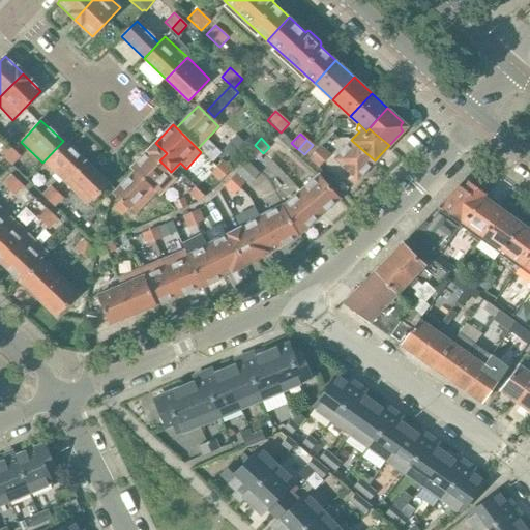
[(375,160),(351,140),(334,158),(352,175),(349,178),(354,183),(375,160)]
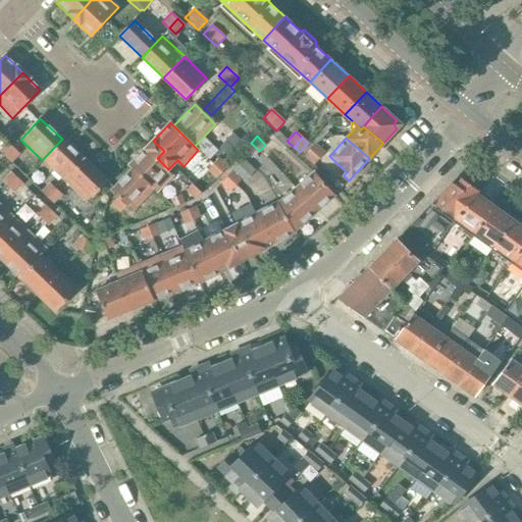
[(84,160),(62,139),(42,160),(64,180),(84,160)]
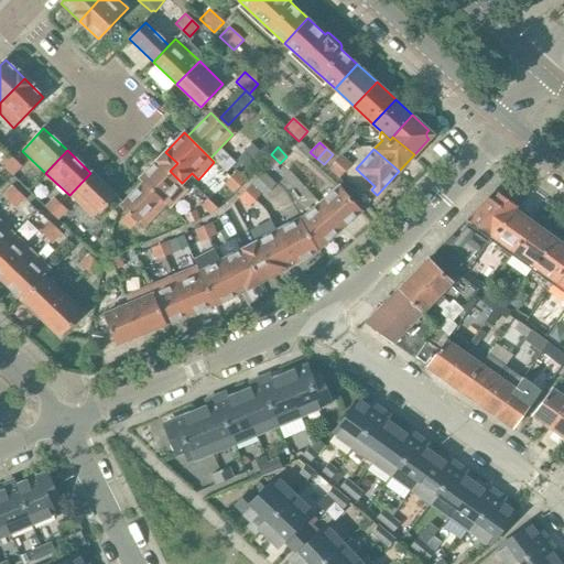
[(143,182),(165,204),(169,207),(185,191),(180,185),(182,183),(170,171),(177,163),(165,152),(139,179),(143,182)]
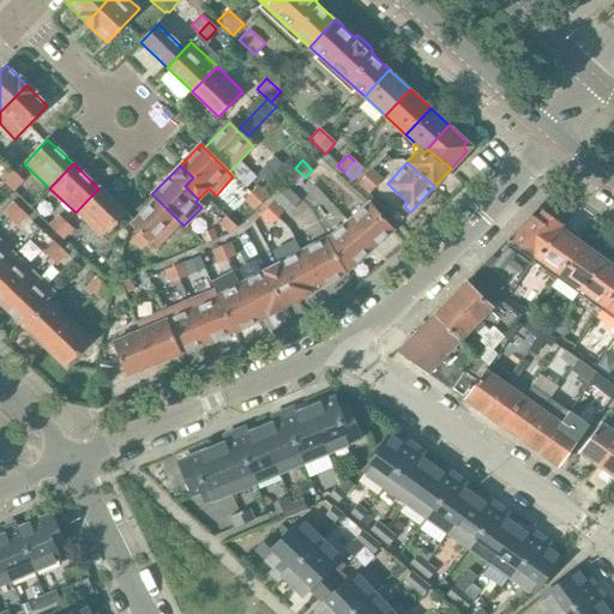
[(8,167),(0,175),(0,179),(5,185),(16,174),(8,167)]
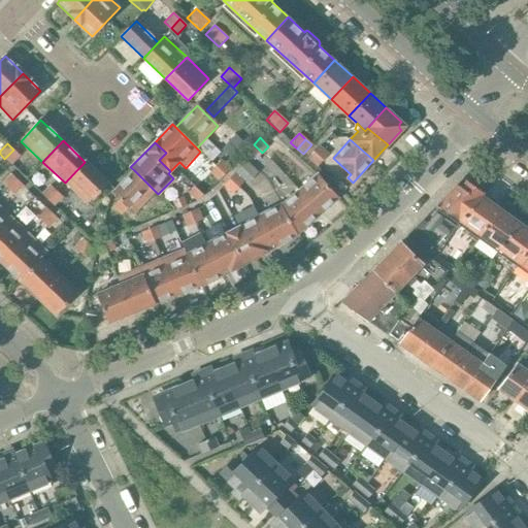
[(246,151),(256,159),(262,153),(254,144),(246,151)]
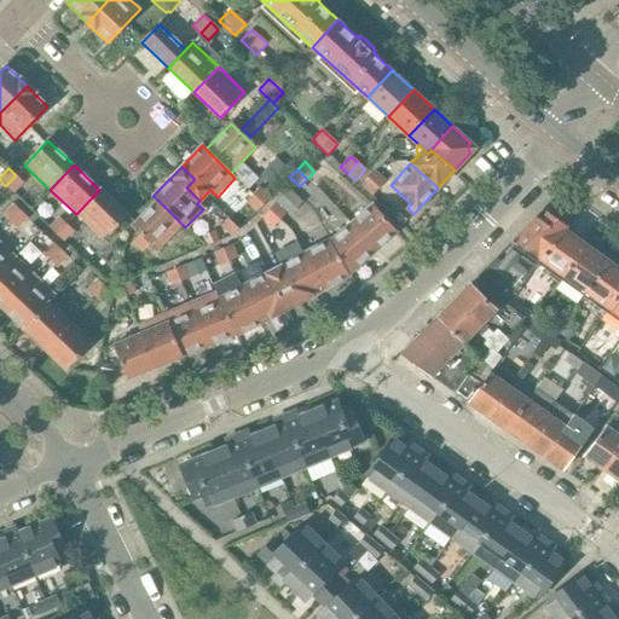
[(386,180),(375,171),(368,178),(379,187),(386,180)]
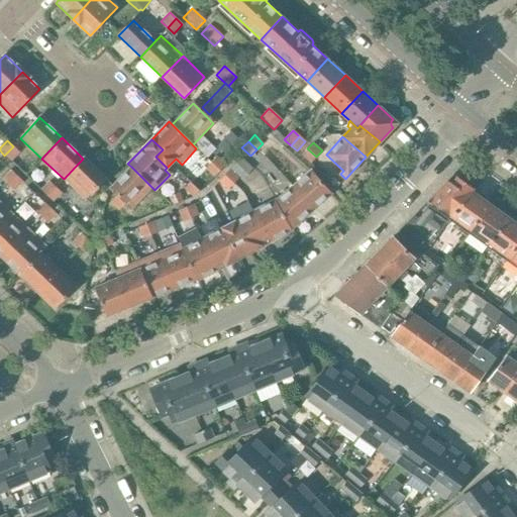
[(11,162),(19,152),(13,146),(4,156),(11,162)]
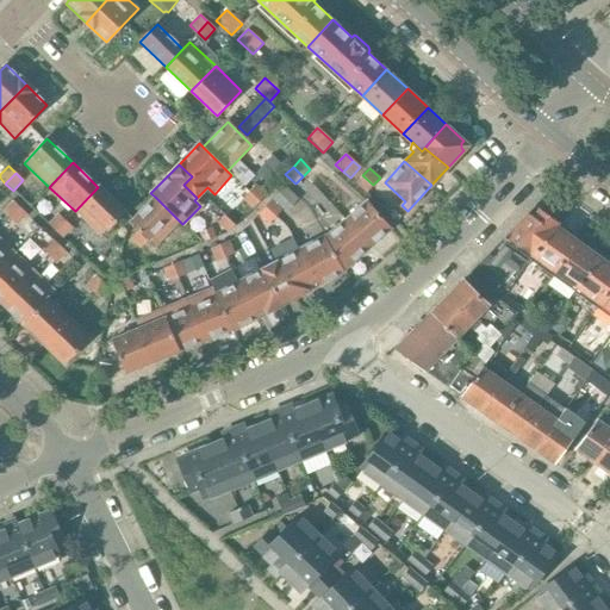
[(355,184),(366,193),(373,185),(362,175),(355,184)]
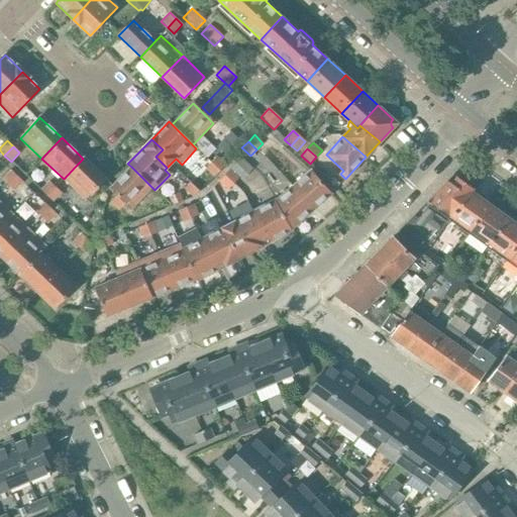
[(226,165),(217,157),(211,163),(220,171),(226,165)]
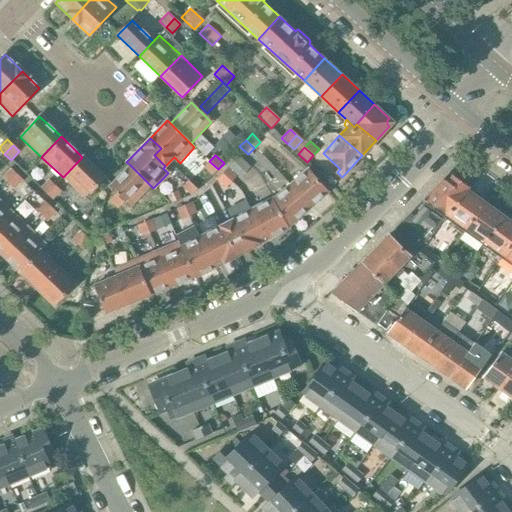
[(82,157),(63,177),(85,198),(90,193),(104,177),(82,157)]
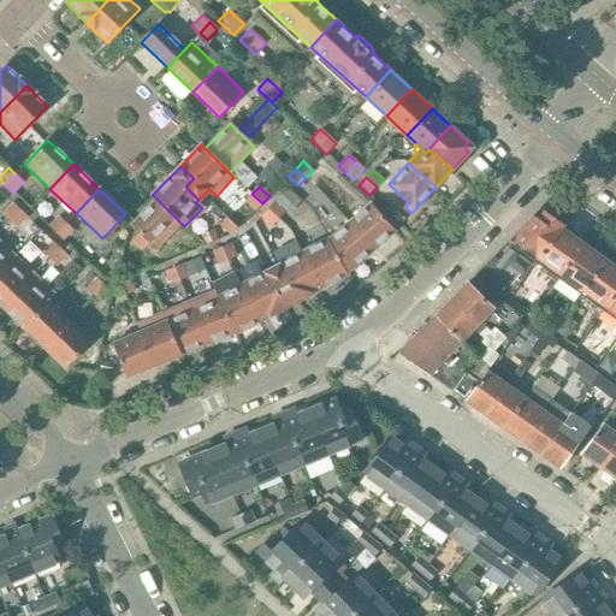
[(244,201),(255,212),(262,203),(252,194),(244,201)]
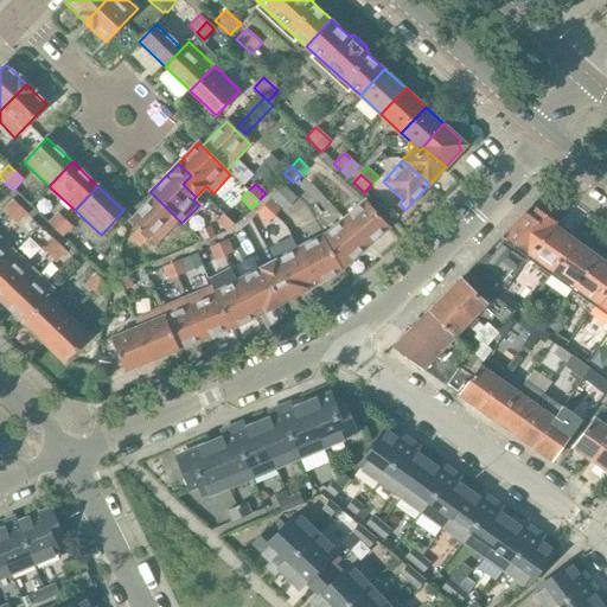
[(178,219),(154,196),(129,221),(138,229),(128,238),(139,248),(148,238),(154,244),(178,219)]
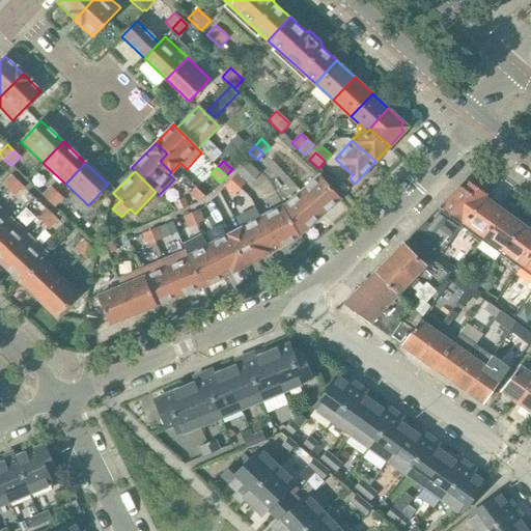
[(246,182),(238,173),(230,180),(240,189),(246,182)]
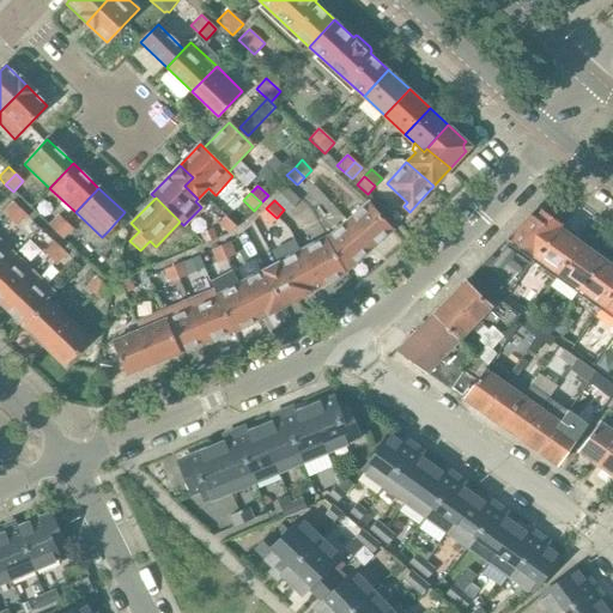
[(12,201),(1,211),(10,219),(20,208),(12,201)]
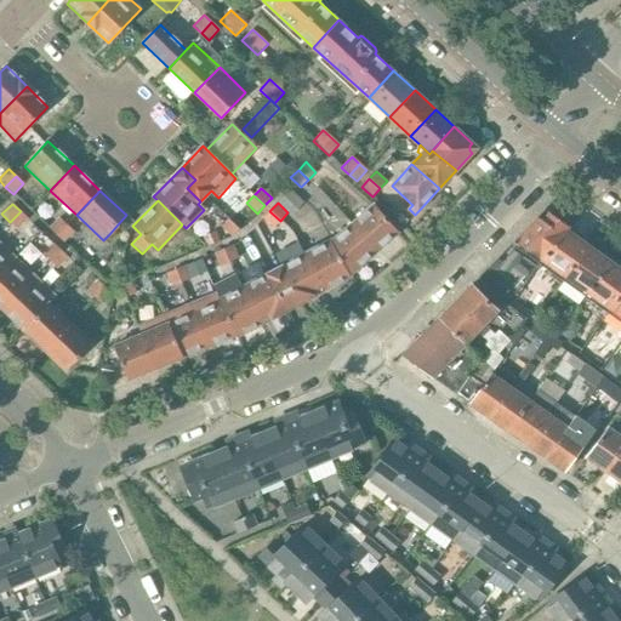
[(351,224),(375,252),(397,233),(372,205),(351,224)]
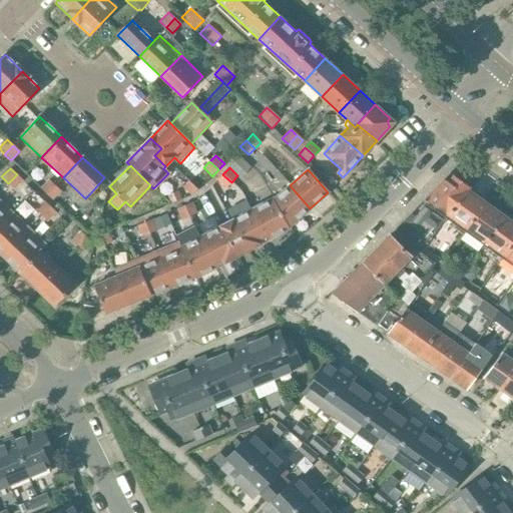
[(469,186),(450,173),(423,200),(446,217),(469,186)]
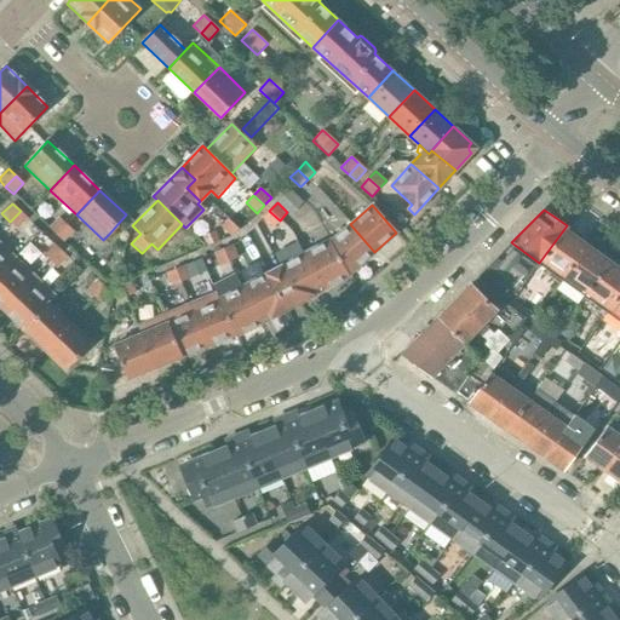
[(17,229),(28,218),(21,211),(10,222),(17,229)]
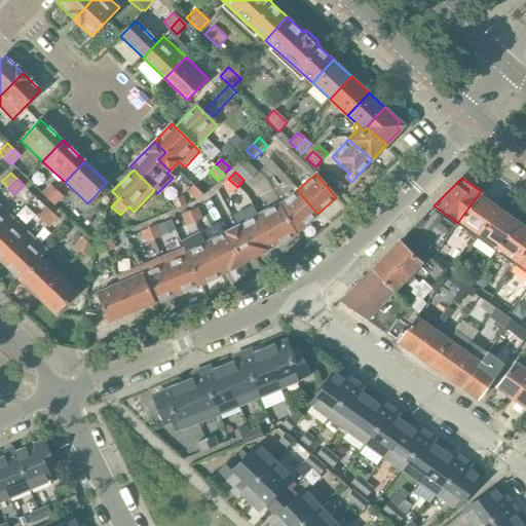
[(222,185),(231,193),(237,187),(228,179),(222,185)]
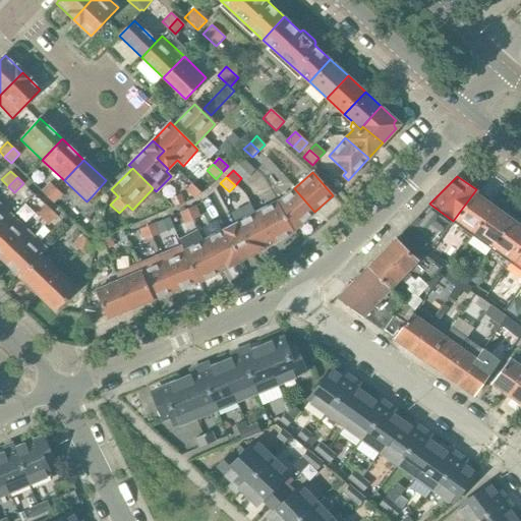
[(49,182),(41,191),(47,197),(55,189),(49,182)]
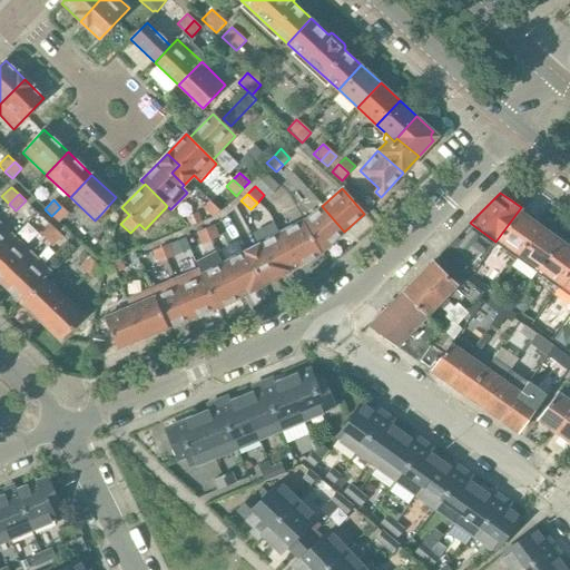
[(203,208),(186,217),(190,226),(212,217),(213,218),(220,212),(209,202),(203,208)]
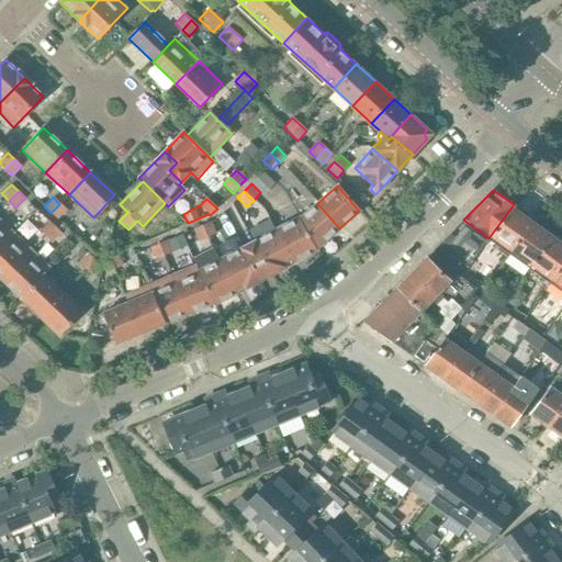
[(317,203),(299,218),(299,220),(314,249),(315,249),(339,228),(317,203)]
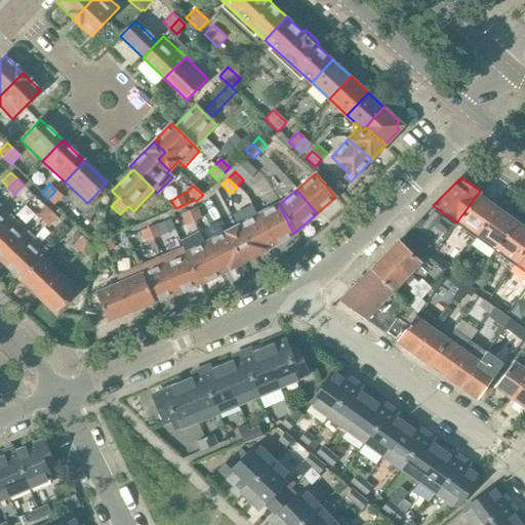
[(53,205),(62,197),(55,191),(47,199),(53,205)]
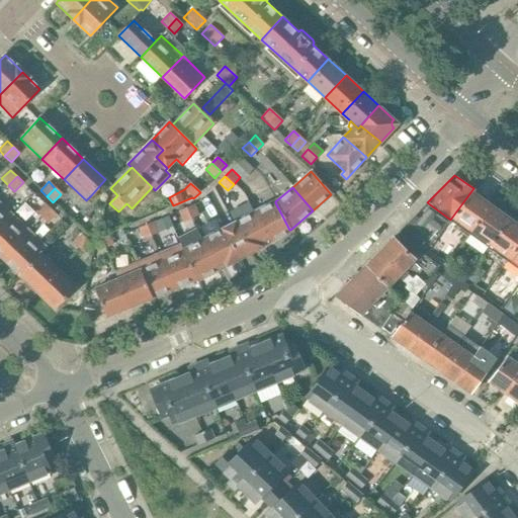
[(482,194),(473,188),(450,220),(469,234),(490,204),(482,198),(482,194)]
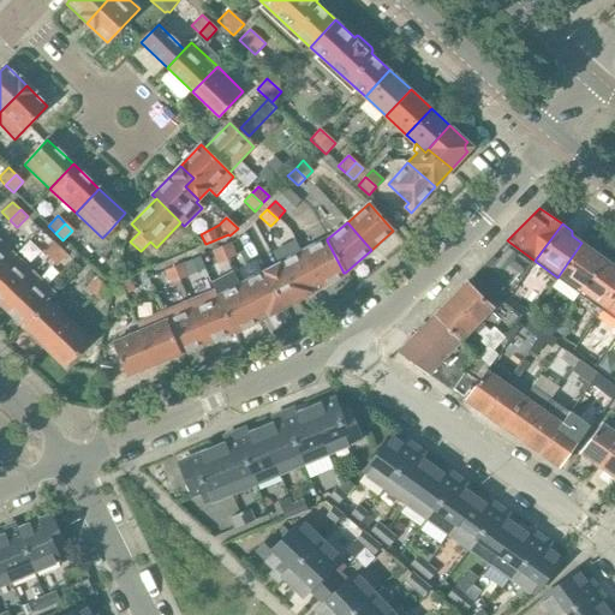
[(302,251),(321,287),(346,274),(345,273),(344,273),(327,240),(327,239),(326,238),(302,251)]
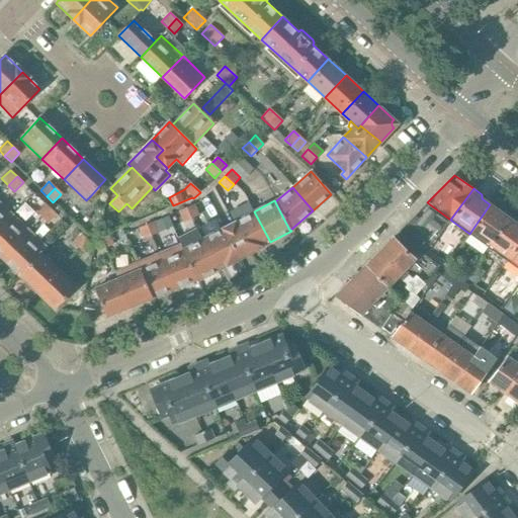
[(0,201),(0,228),(13,214),(0,201)]
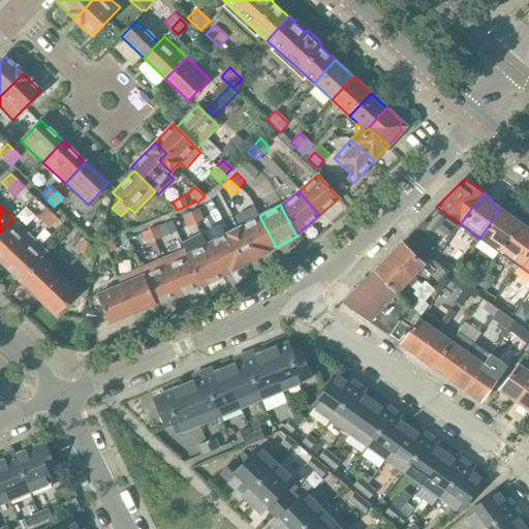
[(45,207),(36,216),(42,222),(52,214),(45,207)]
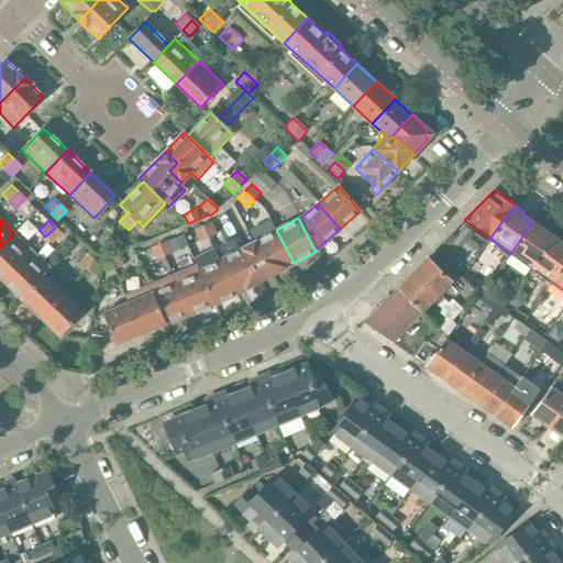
[(217,234),(211,222),(202,225),(208,239),(217,234)]
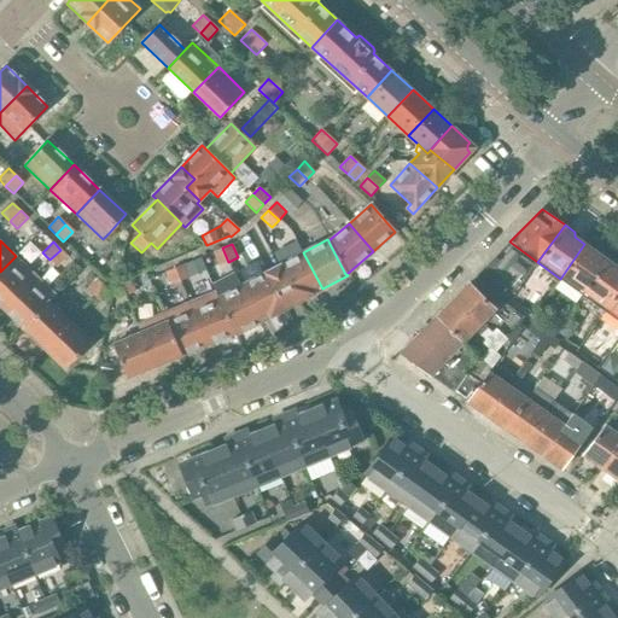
[(610,257),(599,250),(595,251),(584,244),(560,279),(582,295),(610,257)]
